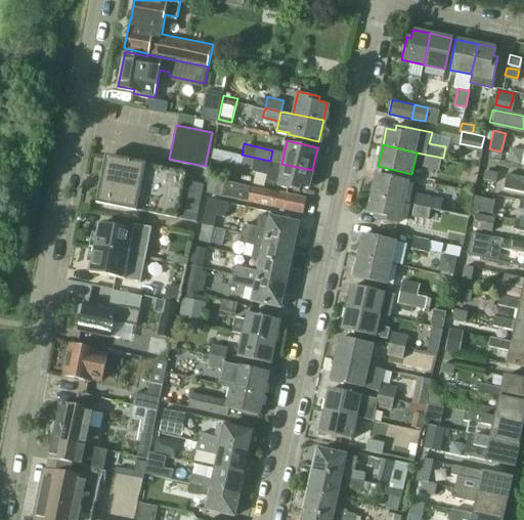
[(197,220),(204,181),(183,177),(185,170),(107,155),(98,201),(197,220)]
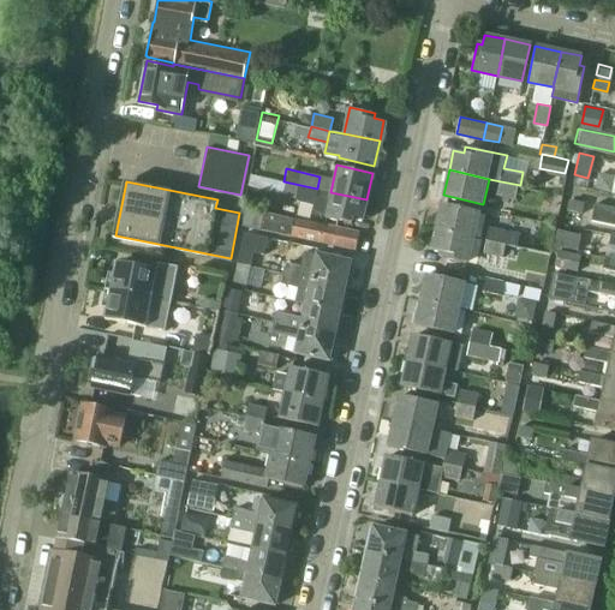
[(314,201),(317,189),(284,181),(281,193),(314,201)]
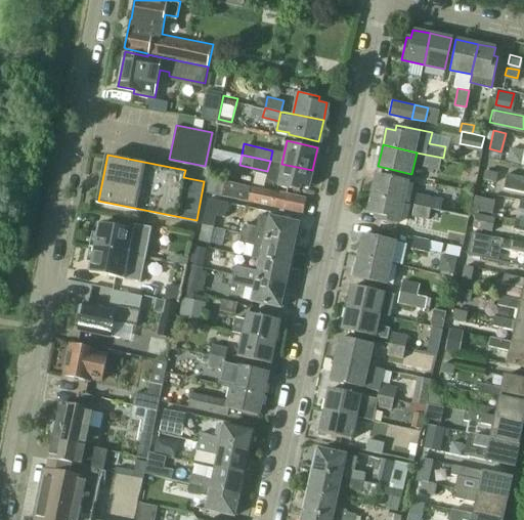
[(427,155),(424,166),(437,169),(440,158),(427,155)]
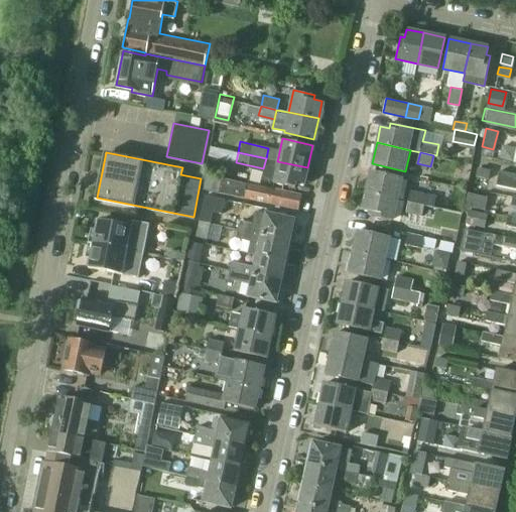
[(303,183),(307,167),(277,161),(273,181),(294,185),(295,181),(303,183)]
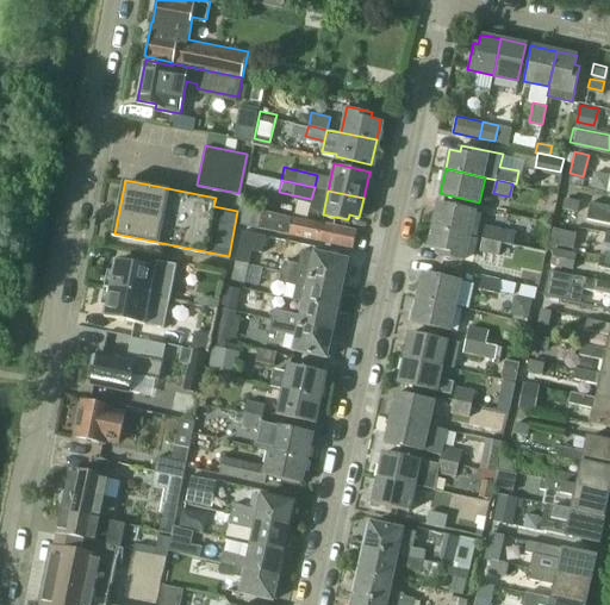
[(577,207),(578,198),(564,195),(562,204),(577,207)]
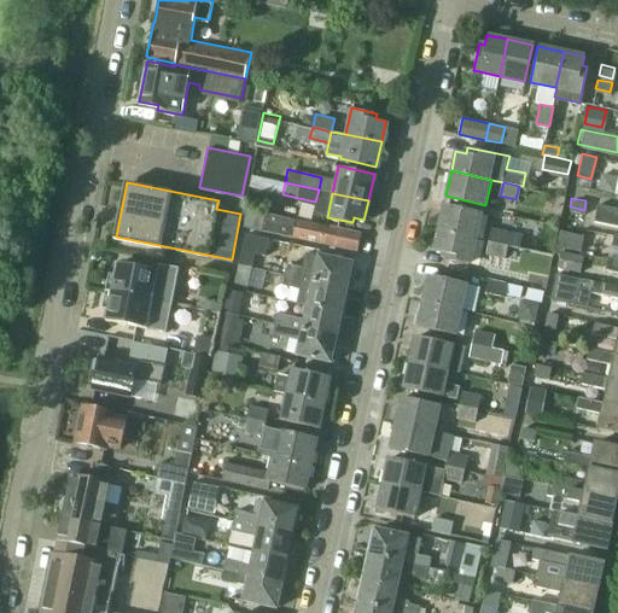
[(617,206),(598,203),(594,217),(617,222),(617,206)]
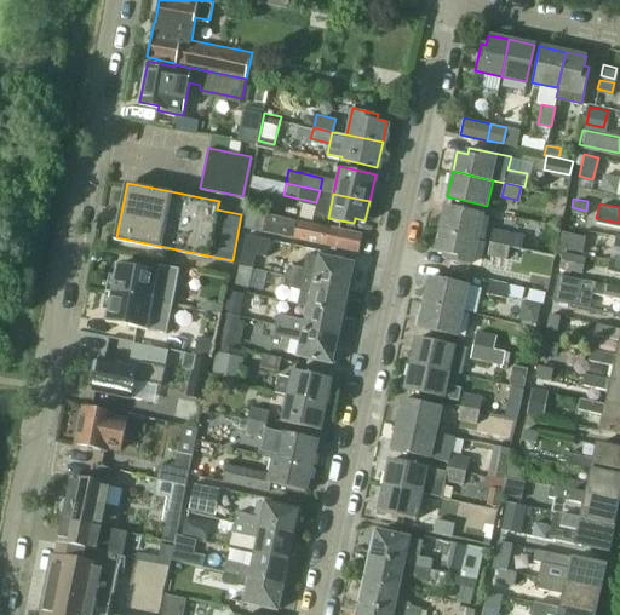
[(481,239),(486,213),(446,205),(440,230),(481,239)]
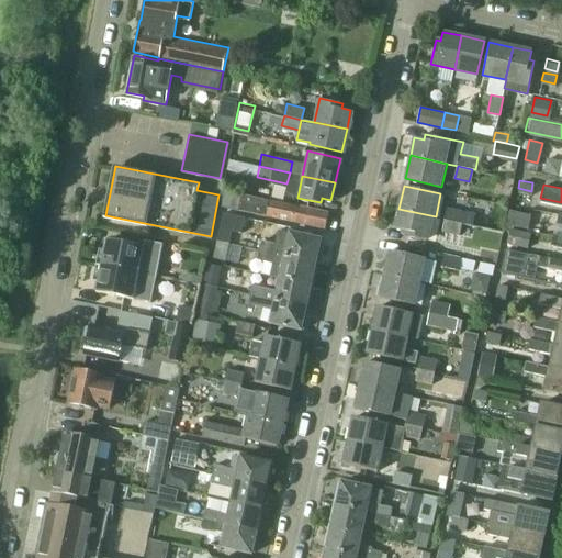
[(225,188),(221,204),(237,208),(237,207),(240,193),(242,191),(225,188)]
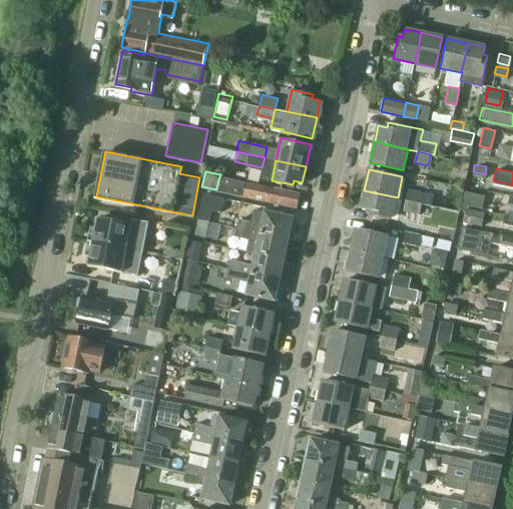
[(219,176),(216,188),(243,194),(297,206),(300,193),(245,181),(219,176)]
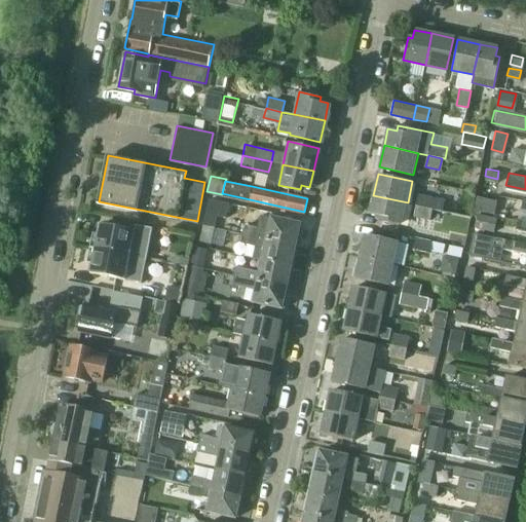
[(493,211),(496,193),(477,189),(473,207),(493,211)]
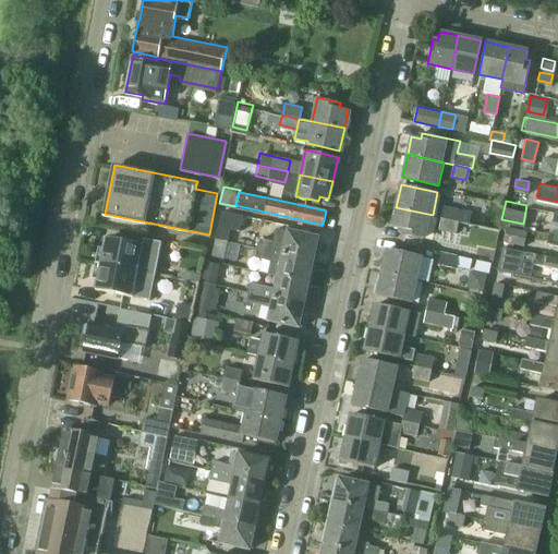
[(472,224),(474,213),(443,206),(440,217),(472,224)]
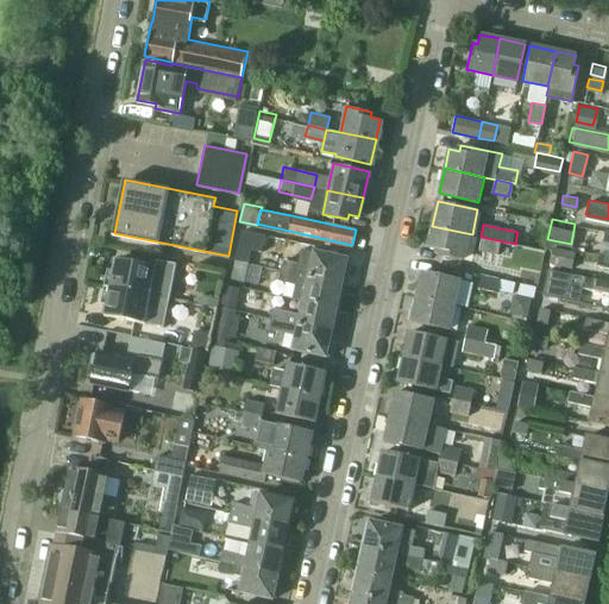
[(261,249),(264,232),(239,226),(232,259),(246,263),(250,246),(261,249)]
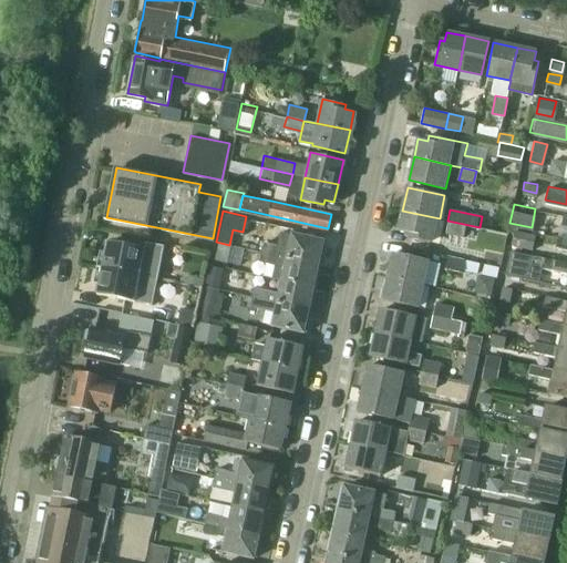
[(434,242),(440,218),(402,211),(398,229),(408,231),(406,236),(434,242)]
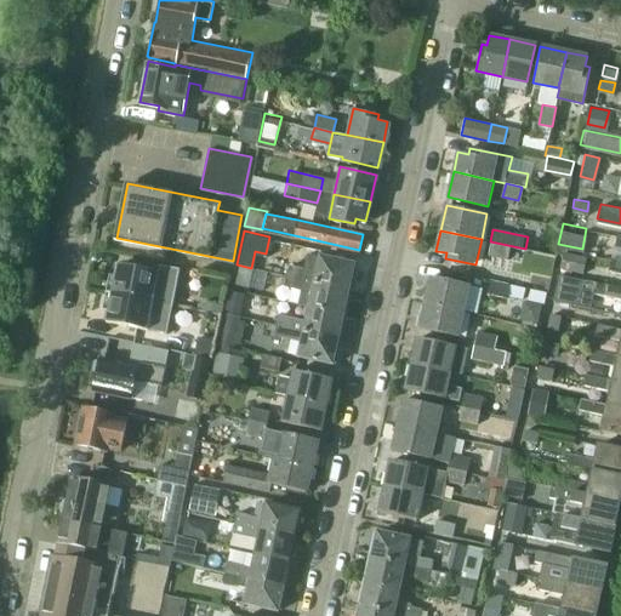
[(490,241),(488,254),(506,257),(508,245),(490,241)]
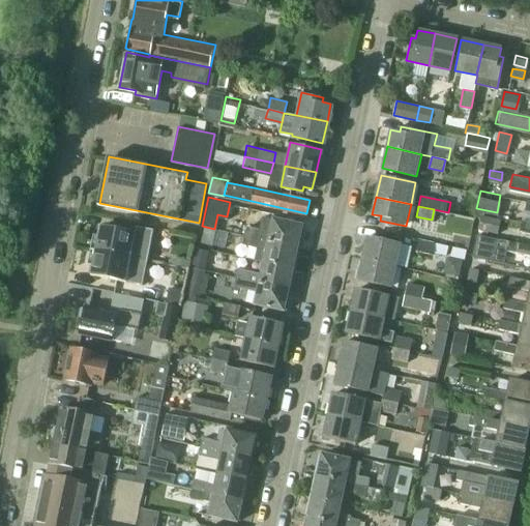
[(497,231),(500,216),(479,212),(476,227),(497,231)]
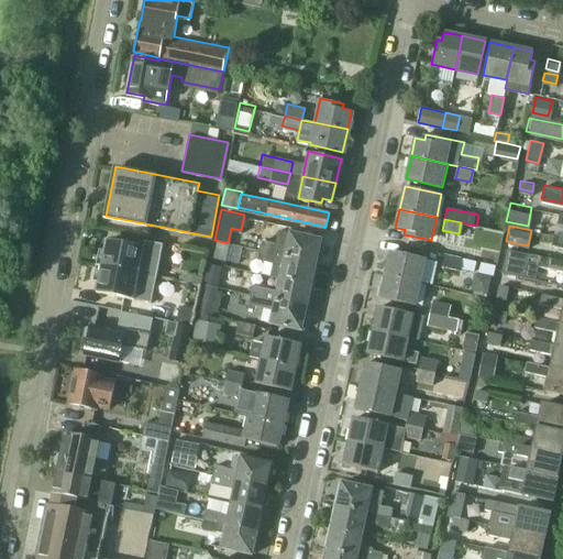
[(262,240),(260,250),(315,263),(317,252),(320,253),(322,241),(320,241),(320,238),(289,231),(277,229),(274,243),(262,240)]
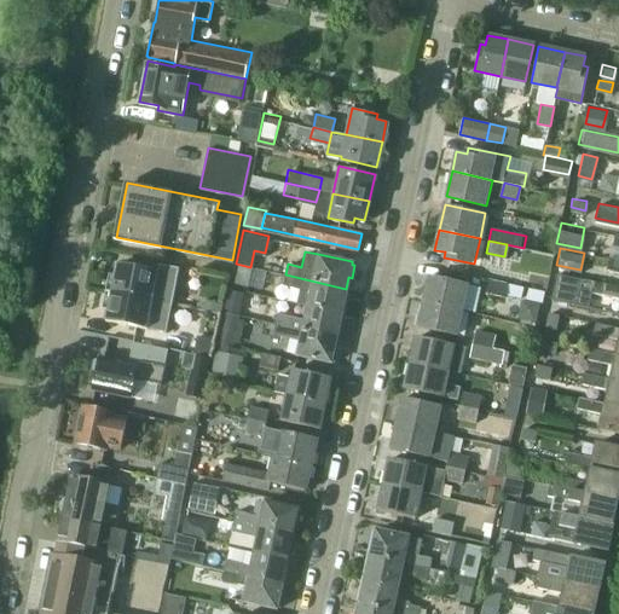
[(196,282),(200,266),(166,260),(163,276),(196,282)]
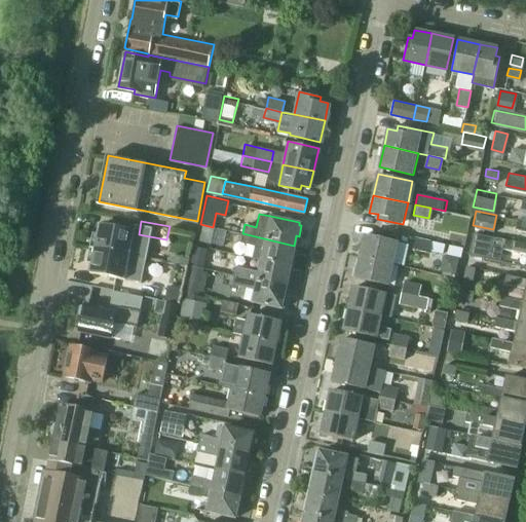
[(150,240),(134,237),(136,230),(101,223),(96,247),(146,258),(150,240)]
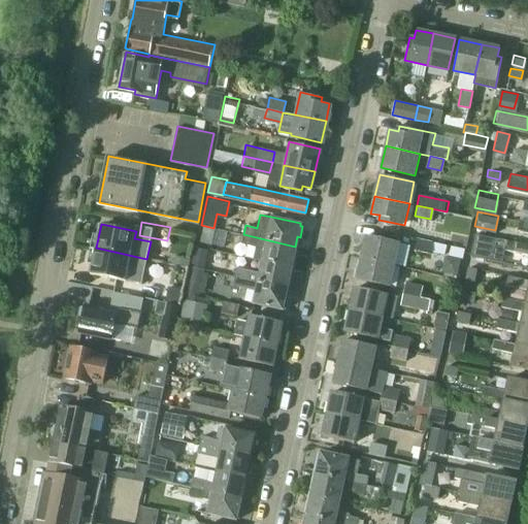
[(210,241),(213,228),(201,225),(198,238),(210,241)]
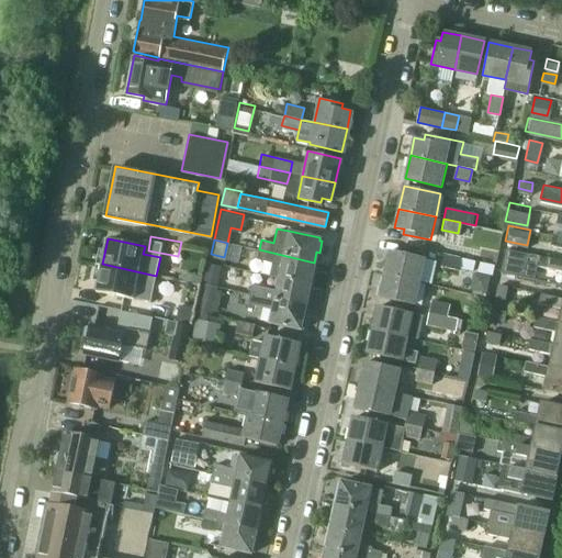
[(523,274),(527,253),(505,247),(499,269),(523,274)]
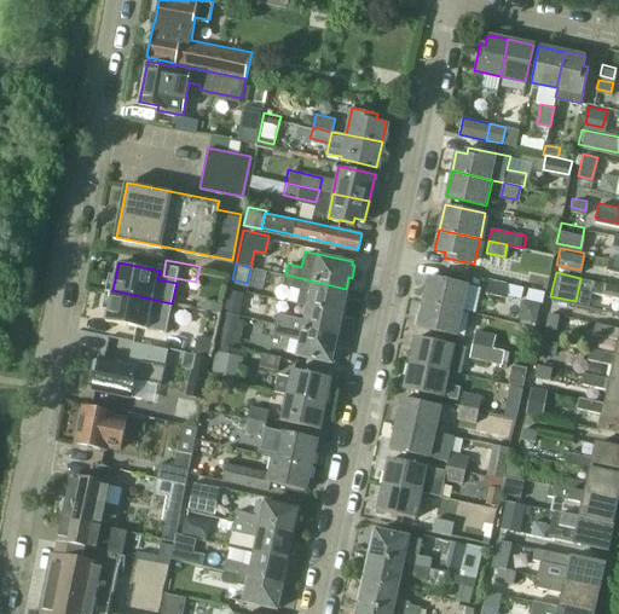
[(285,274),(283,284),(299,288),(295,302),(307,305),(343,313),(347,297),(345,297),(346,289),(285,274)]
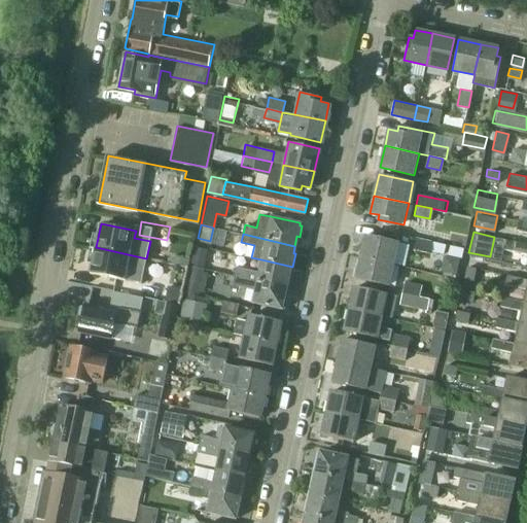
[(392,264),(397,241),(365,234),(360,256),(392,264)]
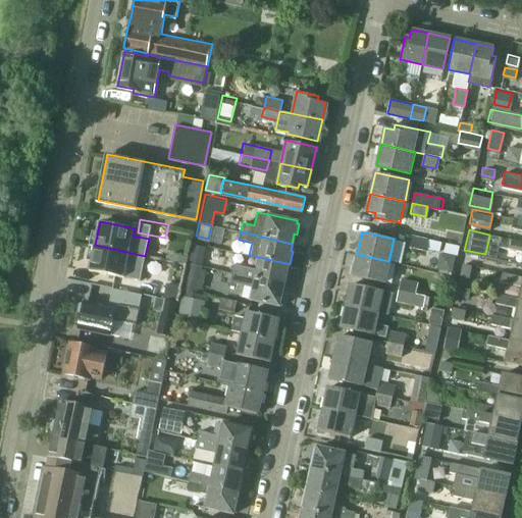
[(432,251),(435,240),(410,235),(408,245),(432,251)]
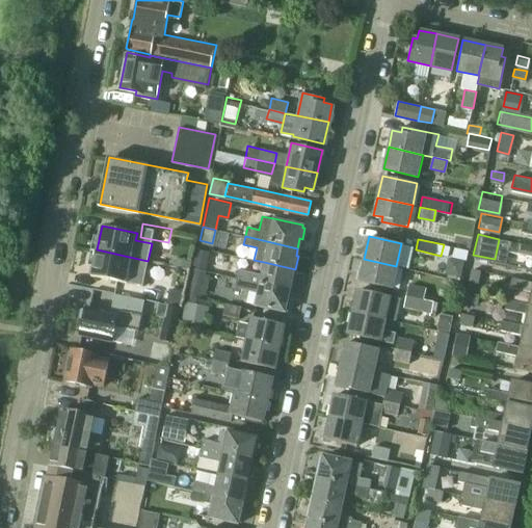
[(510,241),(508,251),(519,253),(531,255),(531,245),(521,243),(510,241)]
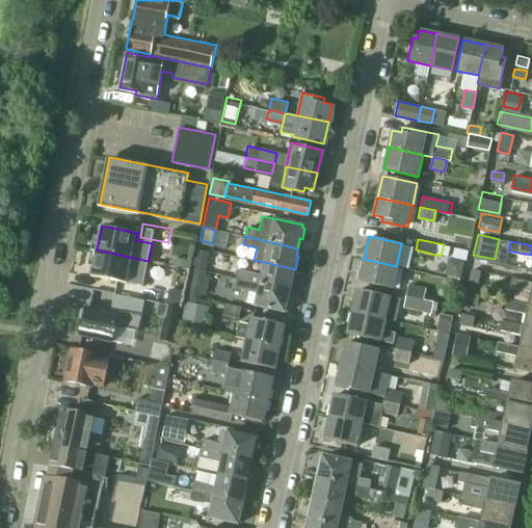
[(204,270),(208,251),(197,248),(193,268),(204,270)]
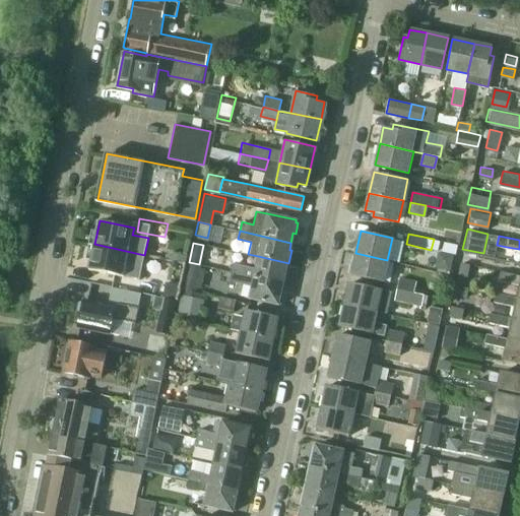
[(141,271),(144,255),(94,244),(89,268),(124,275),(125,268),(141,271)]
